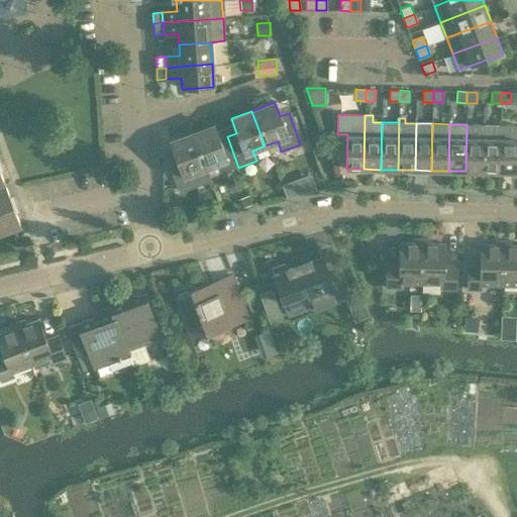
[(483,172),(484,124),(467,124),(466,171),(483,172)]
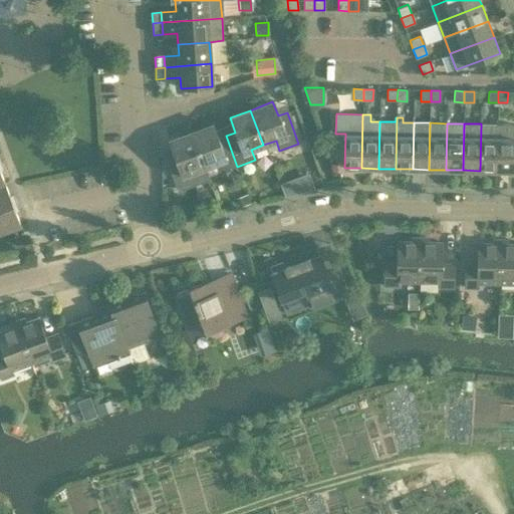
[(496,171),(497,124),(481,123),(480,171),(496,171)]
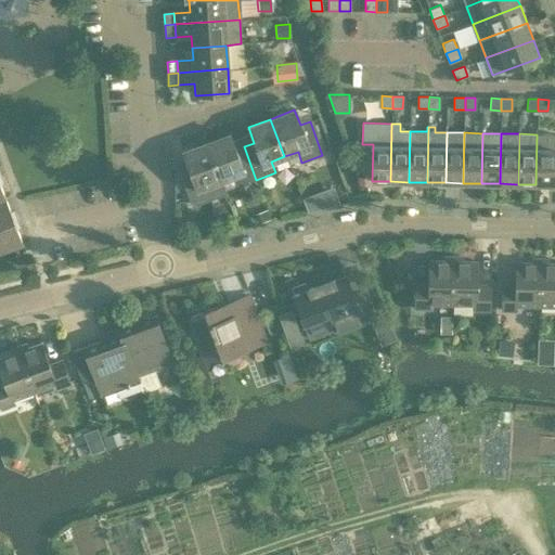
[(235,188),(256,180),(244,146),(235,150),(229,134),(205,143),(219,181),(232,177),(235,188)]
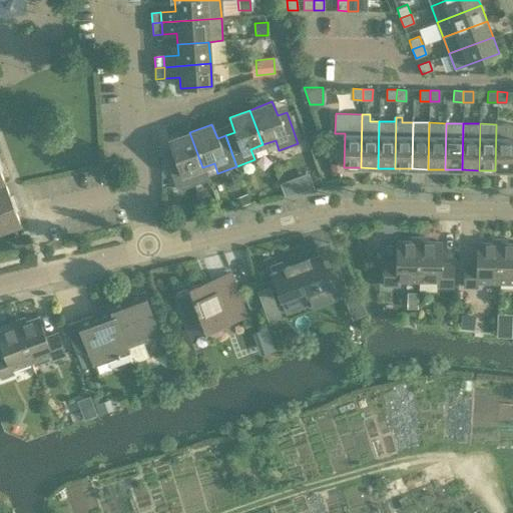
[(512,124),(496,124),(495,170),(512,171),(512,166),(512,124)]
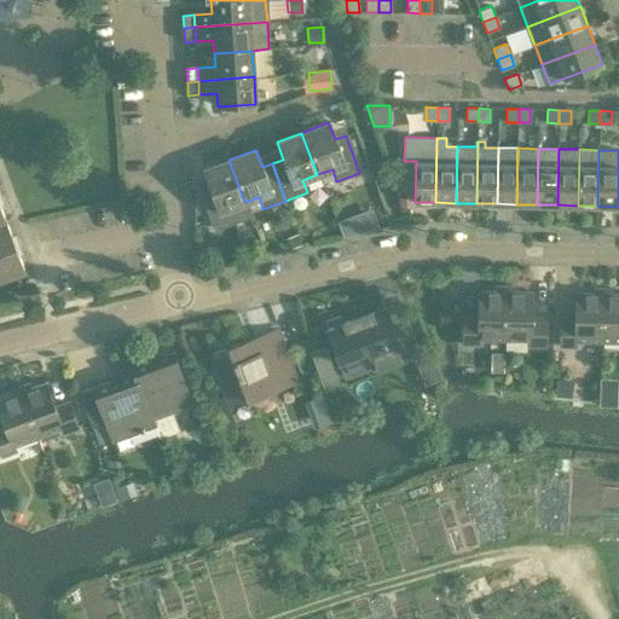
[(244,202),(229,160),(203,169),(209,186),(198,191),(212,227),(235,220),(230,208),(244,202)]
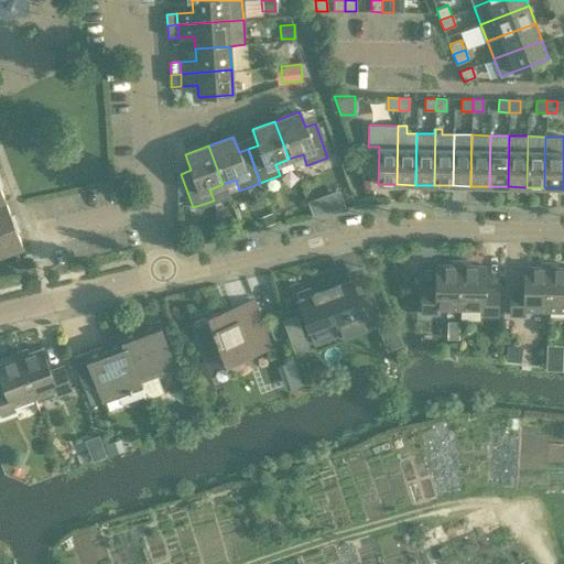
[(322,196),(306,202),(312,216),(328,212),(322,196)]
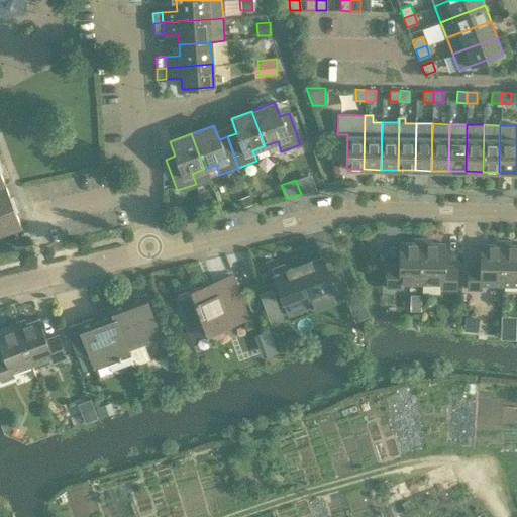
[(4,186),(0,187),(0,233),(20,227),(4,186)]
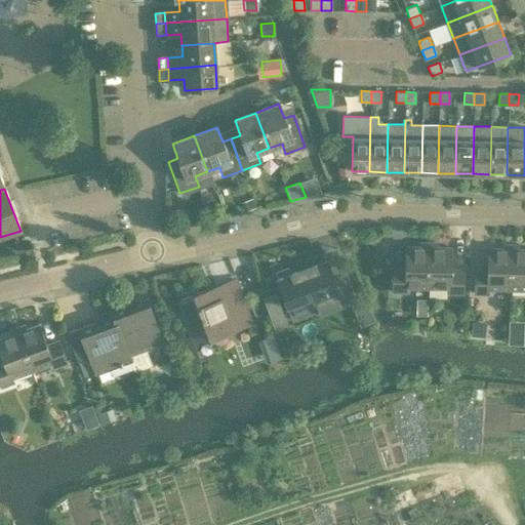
[(252,199),(241,203),(244,211),(256,207),(252,199)]
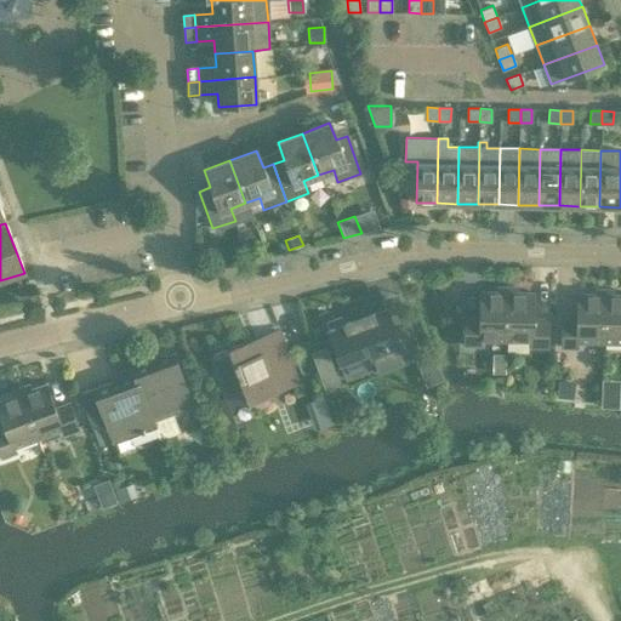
[(506,340),(507,291),(480,291),(480,318),(466,317),(465,346),(480,346),(480,340),(506,340)]
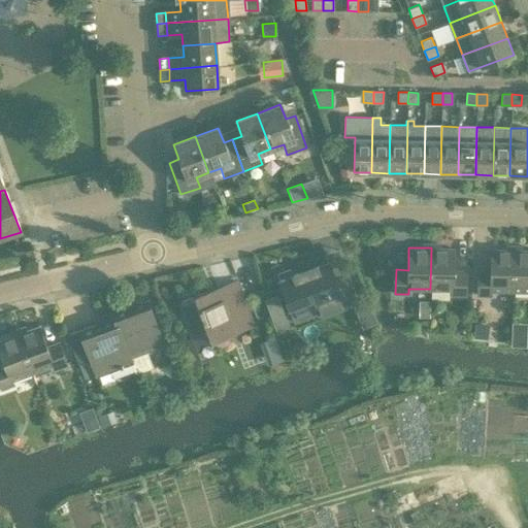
[(454,249),(431,248),(430,289),(452,290),(452,295),(465,295),(466,271),(454,271),(454,249)]
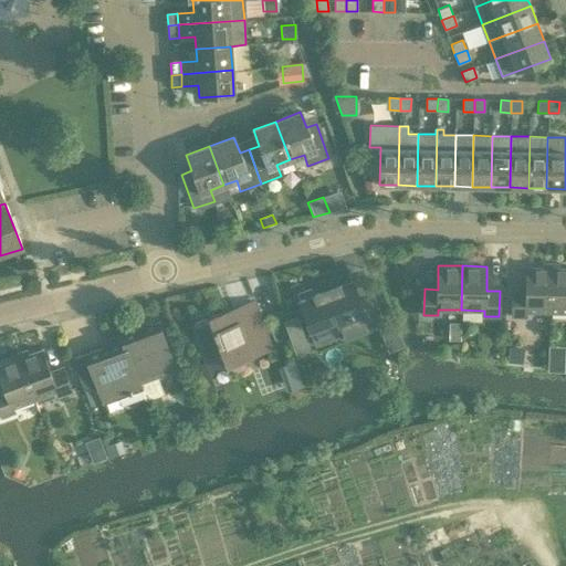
[(549,312),(551,268),(526,268),(526,292),(513,291),(512,317),(526,317),(527,312),(549,312)]
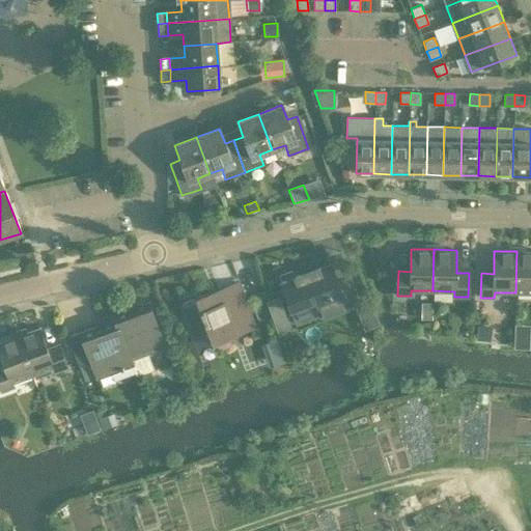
[(530,251),(516,251),(515,292),(530,292),(530,251)]
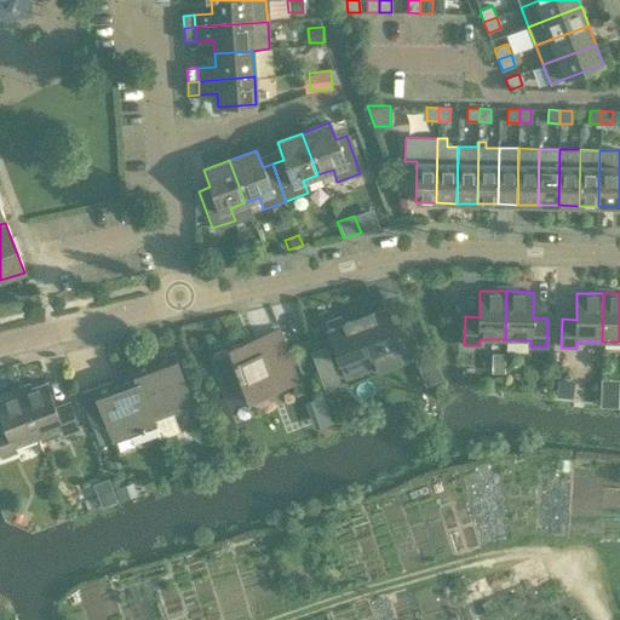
[(406,316),(391,321),(386,308),(328,329),(339,361),(368,350),(374,368),(405,356),(402,348),(415,343),(406,316)]
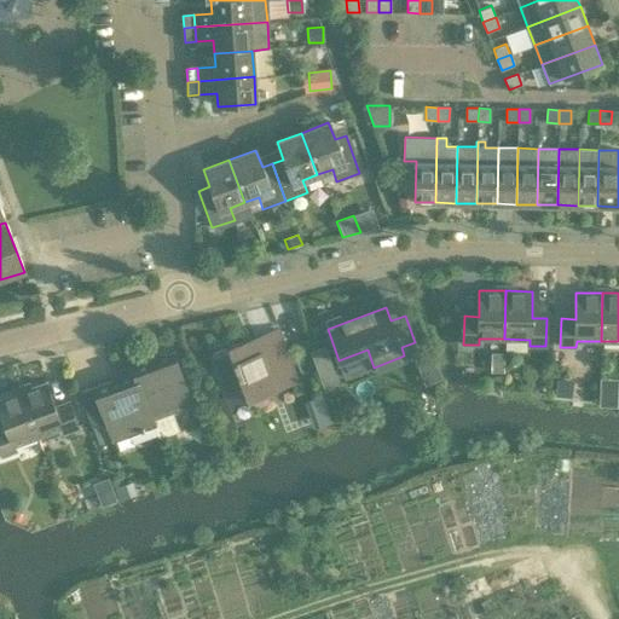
[(248,399),(298,381),(284,343),(262,352),(260,345),(250,348),(248,340),(209,354),(225,397),(244,389),(248,399)]
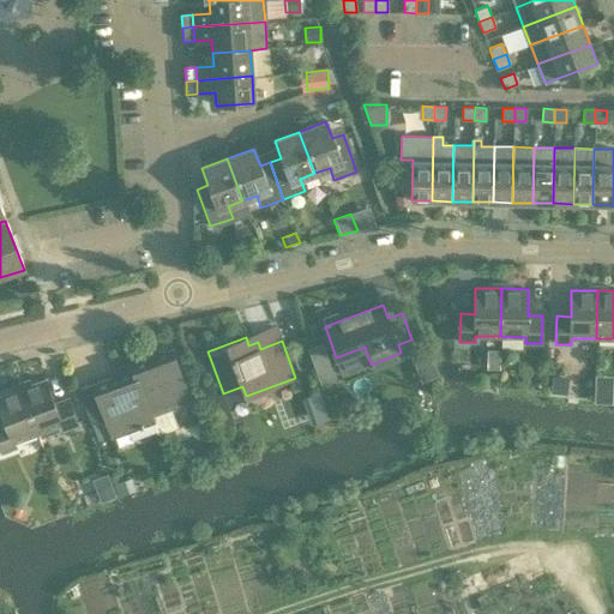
[(323,343),(308,349),(323,386),(337,381),(323,343)]
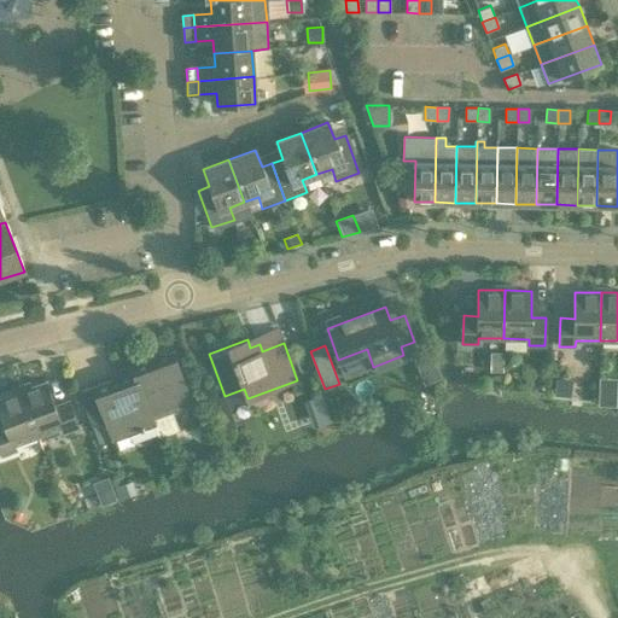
[(150,359),(132,365),(135,377),(136,377),(155,426),(159,438),(180,431),(173,412),(192,404),(174,355),(151,363),(150,359)]
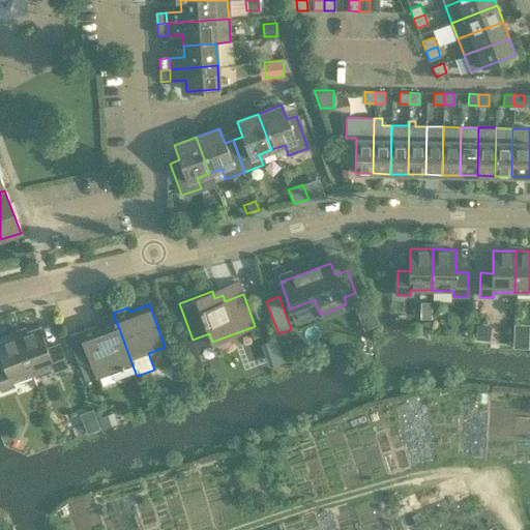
[(80,331),(68,335),(79,364),(90,360),(97,378),(133,365),(117,323),(116,323),(96,330),(95,326),(80,331)]
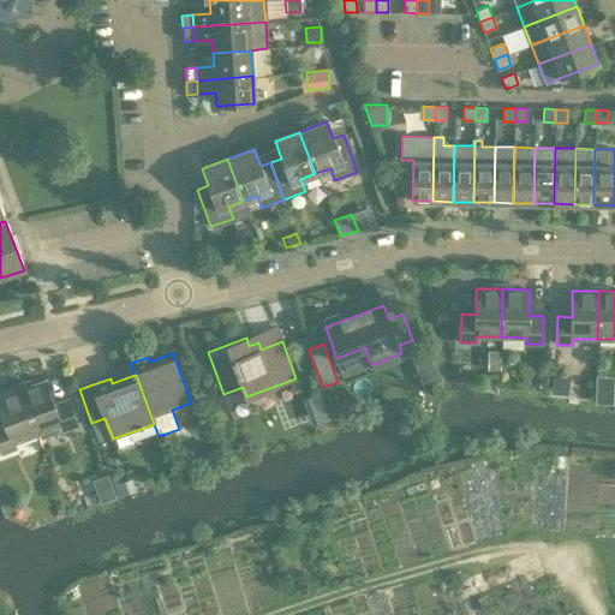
[(553,378),(551,394),(568,395),(569,380),(553,378)]
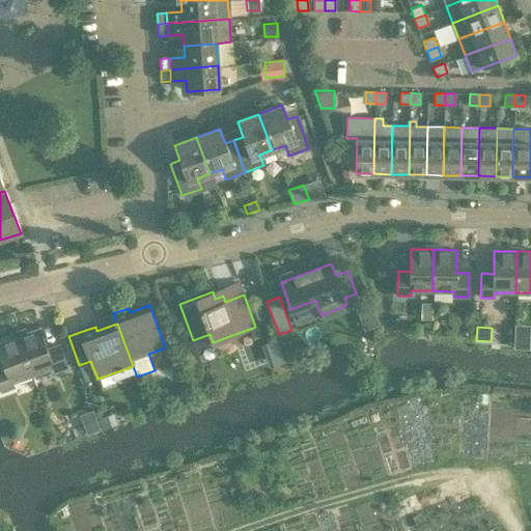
[(39,328),(19,336),(33,374),(53,367),(55,372),(67,367),(59,344),(48,348),(39,328)]
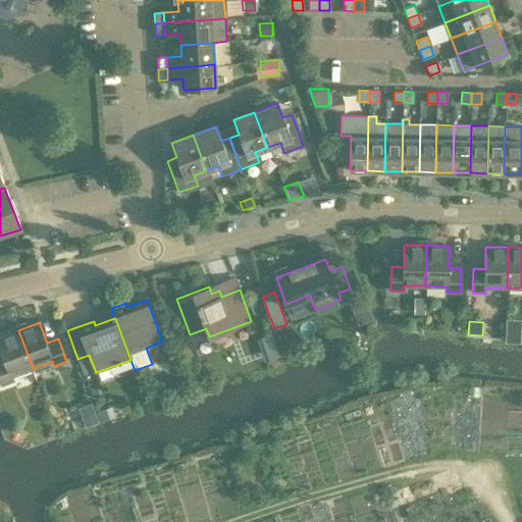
[(33,368),(18,330),(0,336),(0,346),(5,358),(0,360),(0,381),(1,384),(14,380),(12,375),(33,368)]
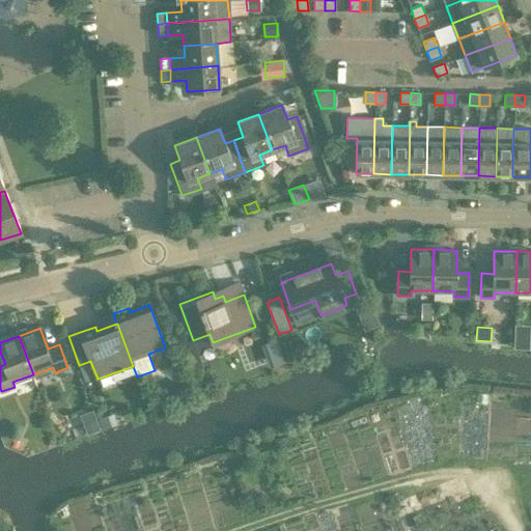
[(279,338),(266,343),(269,353),(282,347),(279,338)]
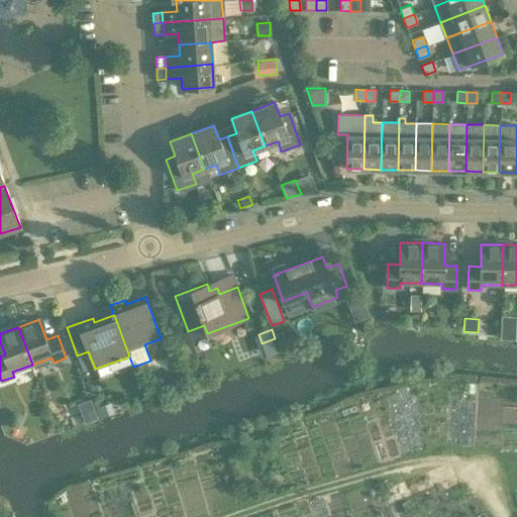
[(110,402),(95,408),(99,418),(114,413),(110,402)]
